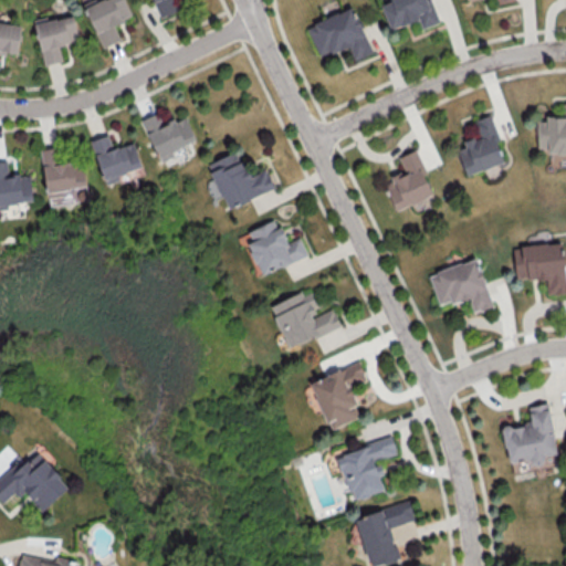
[(132,16),(125,0),(95,0),(84,6),(102,48),(121,39),(114,23),(132,16)]
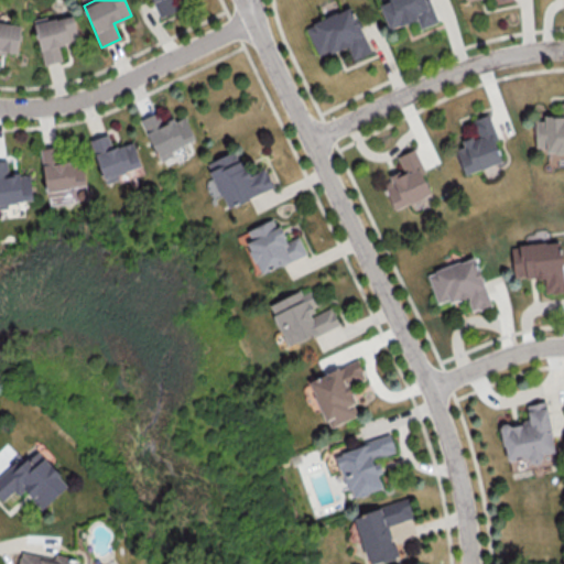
[(174,0),(152,0),(161,17),(179,8),(174,0)]
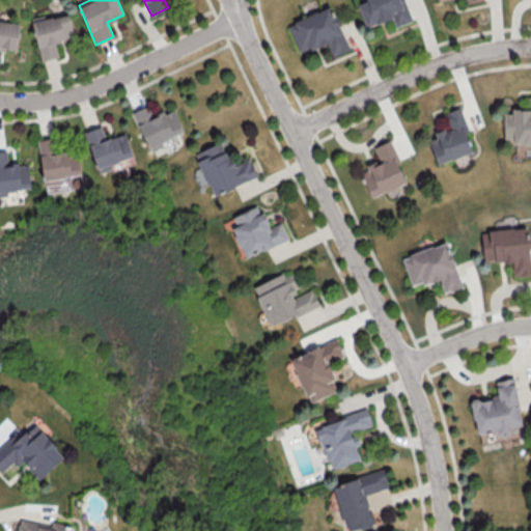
[(365,27),(393,18),(395,26),(410,21),(402,0),(365,0),(366,0),(358,3),(365,27)]
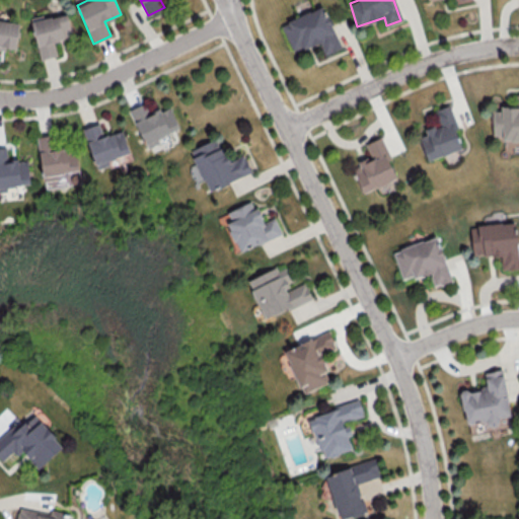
[(293,52),(319,42),(324,55),(341,48),(323,5),(281,23),(293,52)]
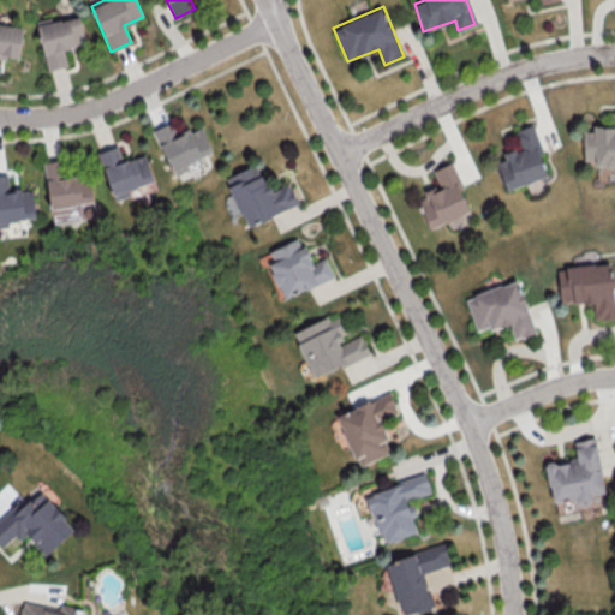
[(46,70),(67,66),(64,48),(85,45),(79,15),(37,23),(46,70)]
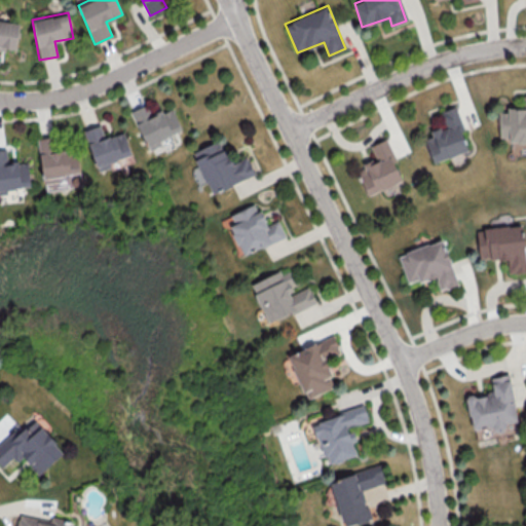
[(0,48),(16,49),(20,22),(0,20),(0,48)]
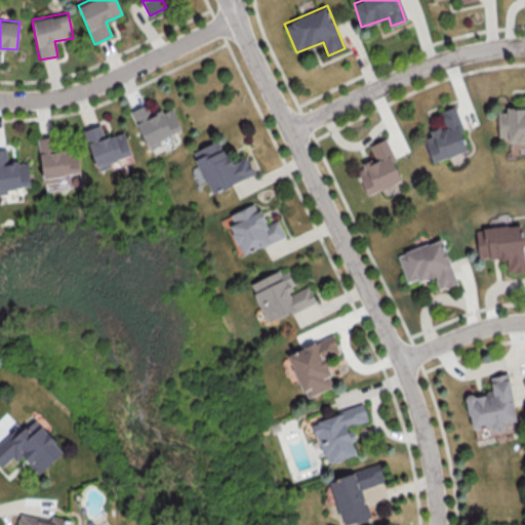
[(497,111),(498,137),(507,136),(507,143),(524,140),(524,93),(522,94),(522,107),(506,107),(506,111),(497,111)]
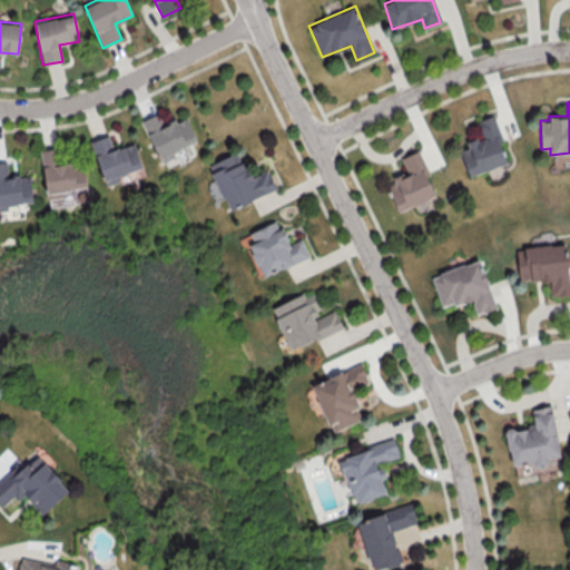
[(187,116),(164,125),(159,114),(143,119),(159,163),(175,157),(173,150),(197,141),(187,116)]
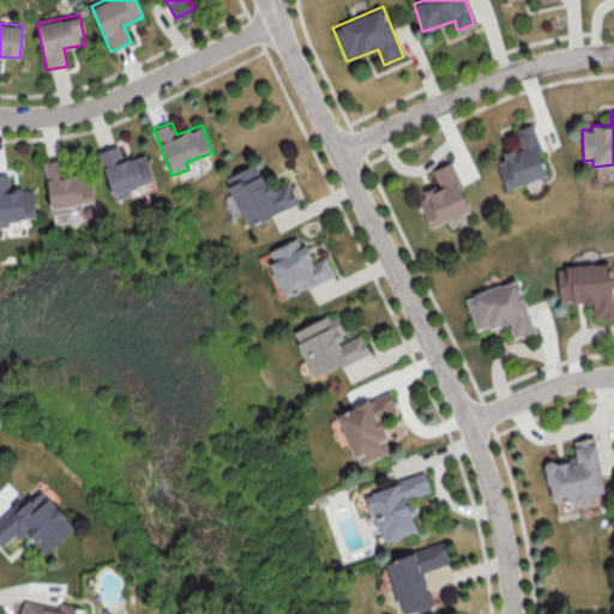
[(505,190),(547,175),(539,151),(542,151),(533,124),(513,130),(519,148),(503,152),(504,158),(495,162),(505,190)]
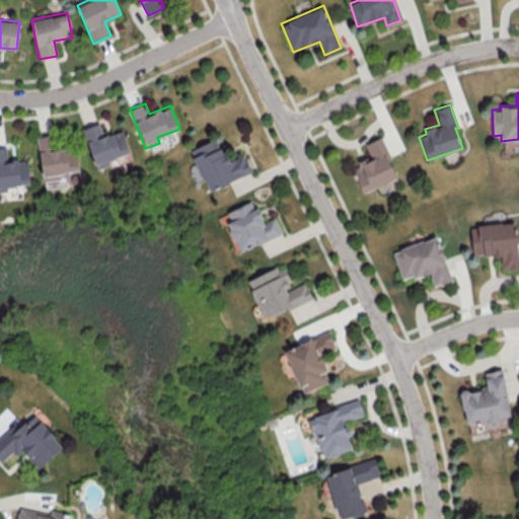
[(130,152),(123,130),(103,136),(99,123),(83,128),(96,169),(109,165),(107,159),(130,152)]
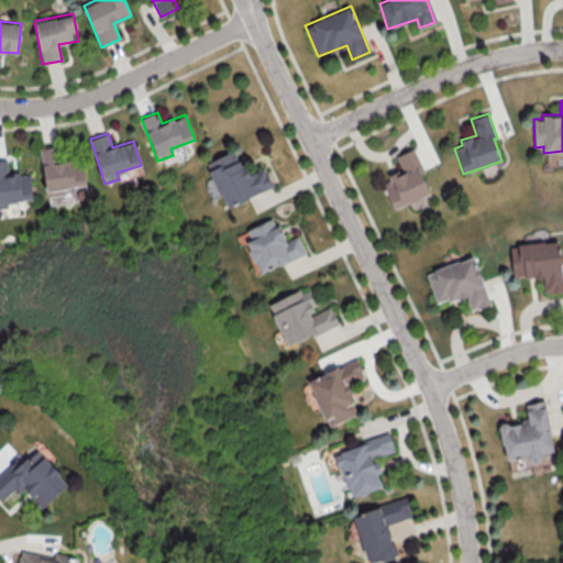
[(46,190),(86,185),(81,158),(59,162),(57,145),(41,147),(46,190)]
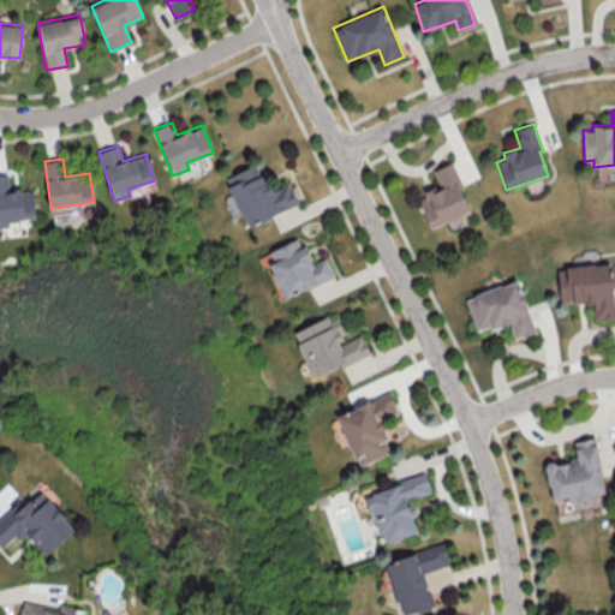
[(440,186),(417,196),(429,227),(470,212),(461,189),(463,189),(453,161),(433,169),(440,186)]
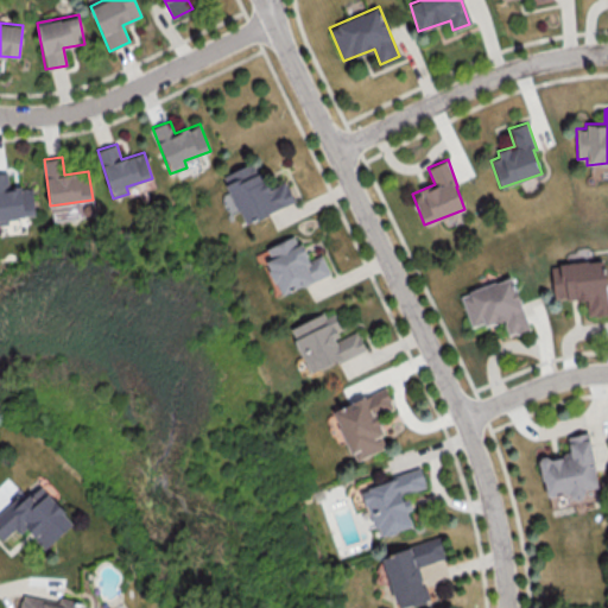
[(242,223),(295,202),(285,181),(266,189),(255,162),(222,175),(242,223)]
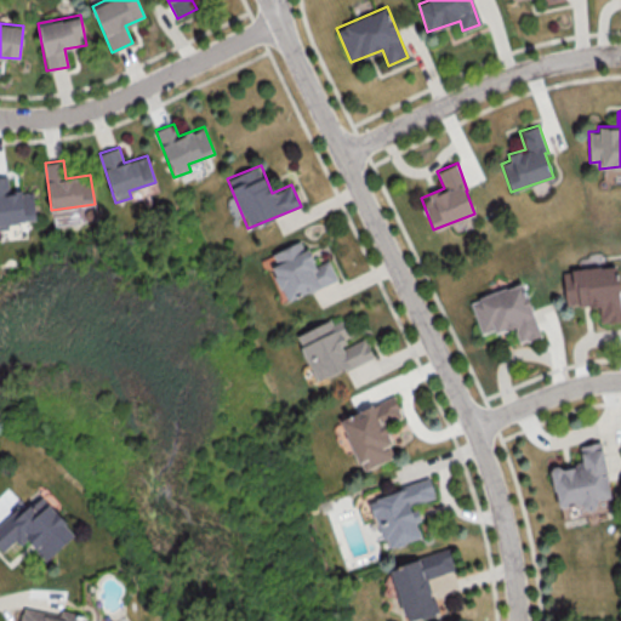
[(0,175),(0,229),(9,228),(7,223),(35,220),(33,191),(10,193),(7,175),(0,175)]
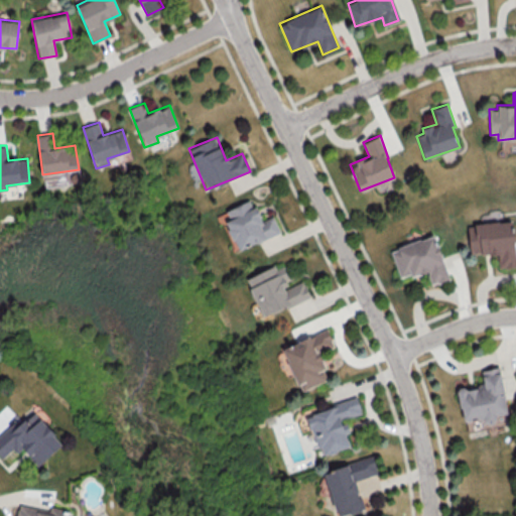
[(226,210),(230,219),(225,221),(238,250),(280,232),(273,216),(261,221),(252,199),(226,210)]
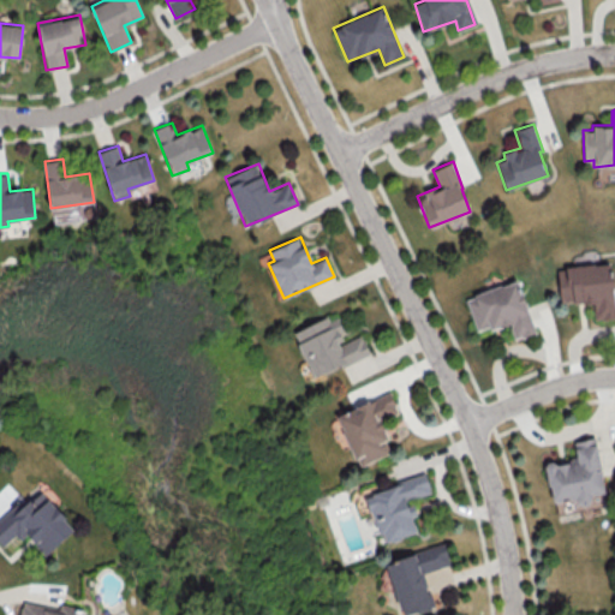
[(560,304),(593,300),(595,320),(614,317),(614,310),(610,262),(556,268),(560,304)]
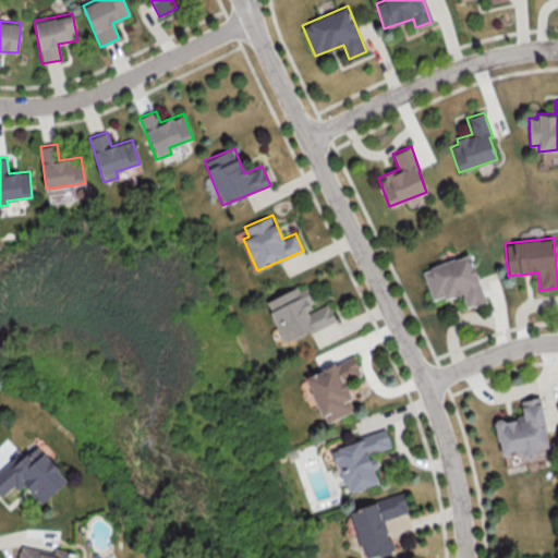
[(485,301),(470,254),(422,269),(433,302),(461,292),(466,307),(485,301)]
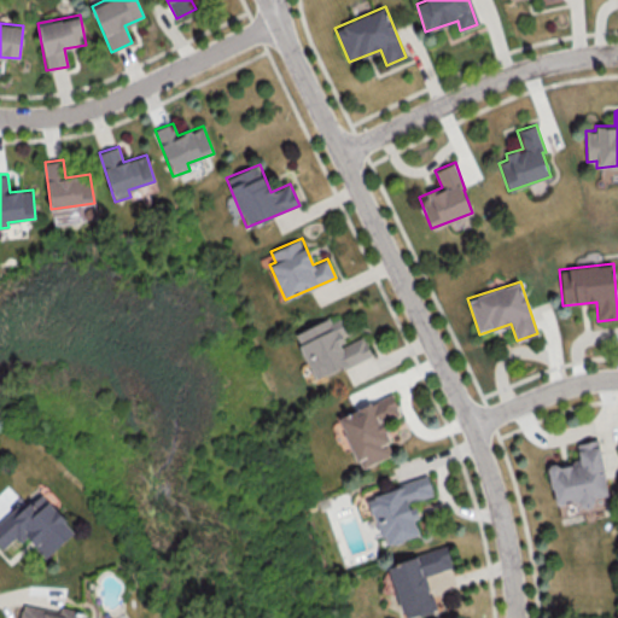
[(295,333),(314,379),(372,356),(363,336),(348,342),(337,315),(295,333)]
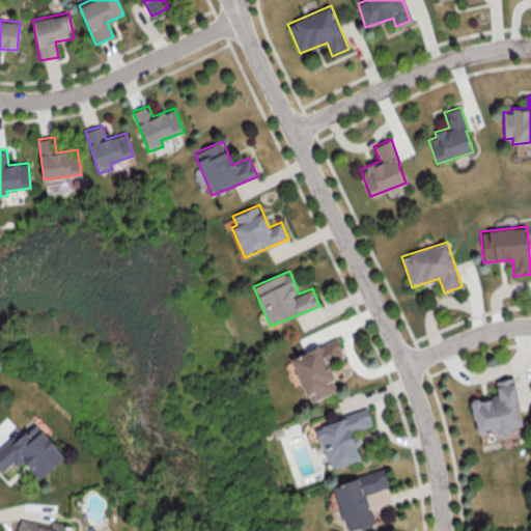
[(331,394),(327,381),(334,379),(328,361),(343,356),(337,340),(291,356),(307,402),(331,394)]
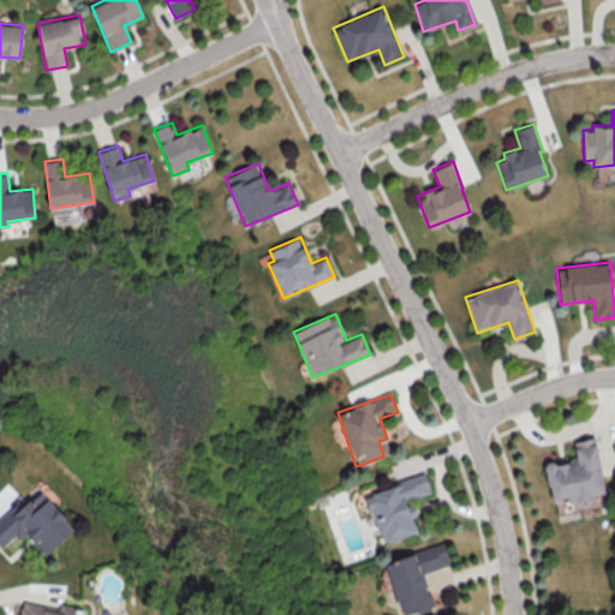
[(605,493),(595,437),(573,441),(577,458),(545,464),(551,503),(575,499),(577,506),(590,503),(589,496),(605,493)]
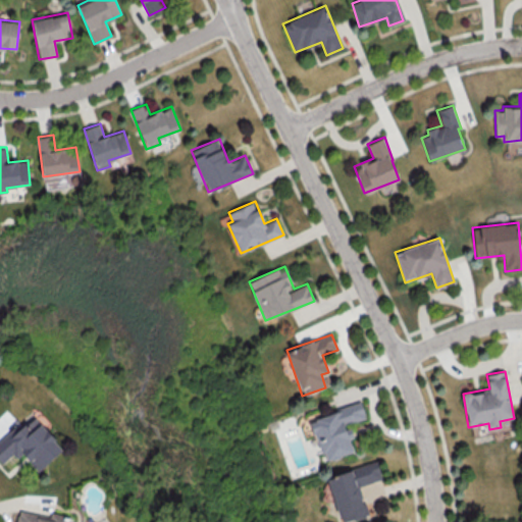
[(366,419),(362,403),(311,417),(322,461),(354,452),(350,438),(354,437),(350,423),(366,419)]
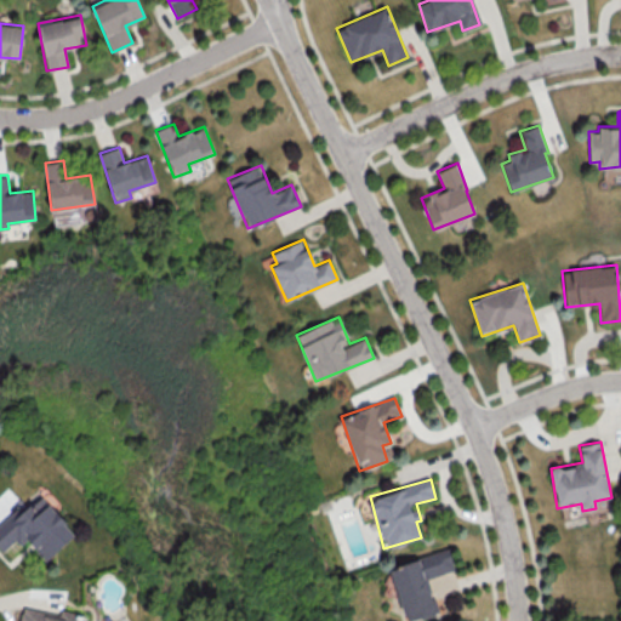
[(75,534),(38,491),(0,525),(0,548),(3,552),(16,540),(20,543),(26,539),(46,560),(75,534)]
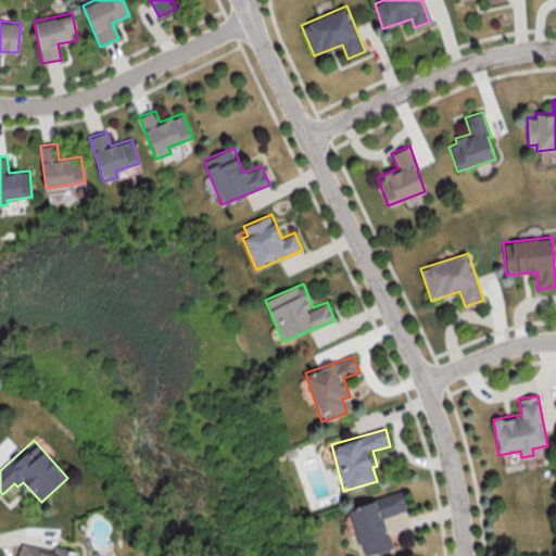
[(348,507),(363,555),(392,547),(382,517),(406,509),(401,491),(348,507)]
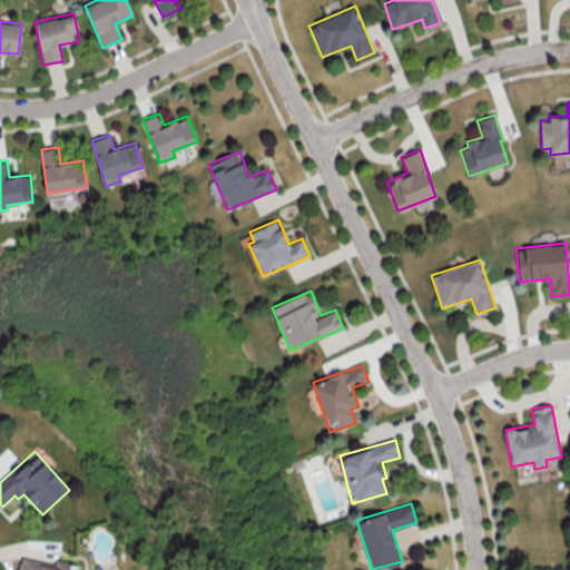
[(75,569),(76,566),(20,556),(18,569),(75,569)]
